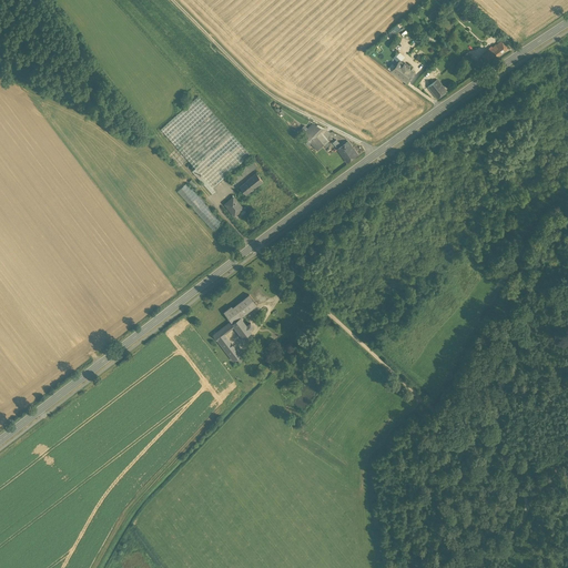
[(492,49),(492,48),(488,50),(488,51),(483,56),(488,62),(507,48),(501,41),(492,49)]
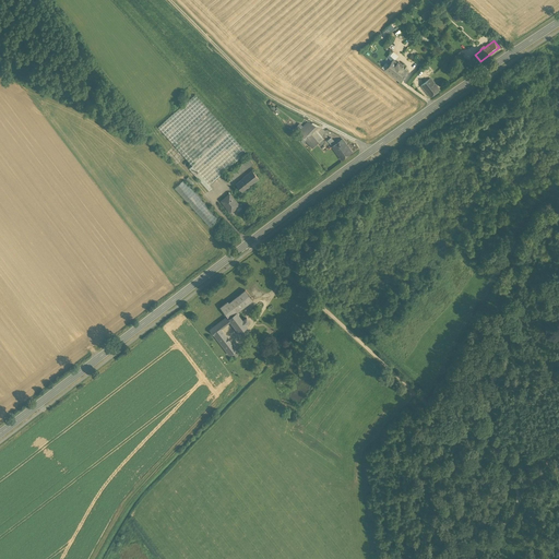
[(372,57),(377,61),(382,55),(378,50),(372,57)]
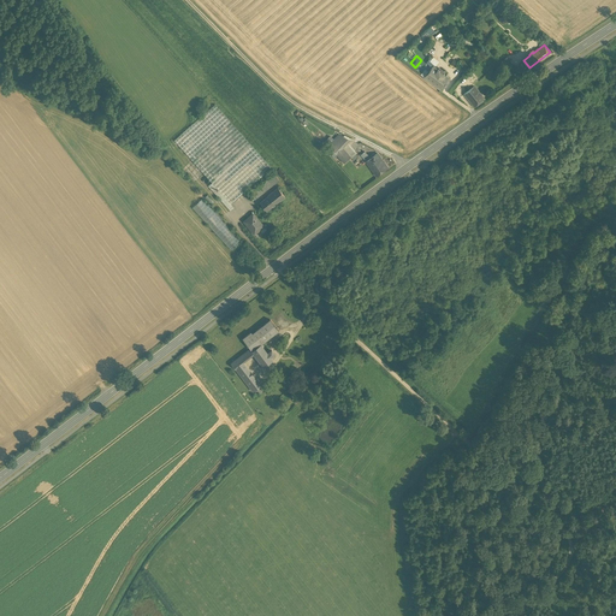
[(434,66),(439,60),(432,55),(428,60),(434,66)]
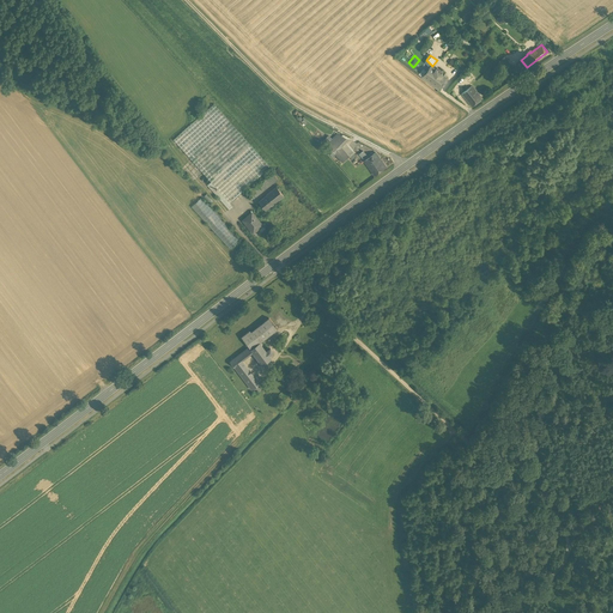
[(504,56),(499,61),(509,72),(507,73),(510,77),(517,71),(504,56)]
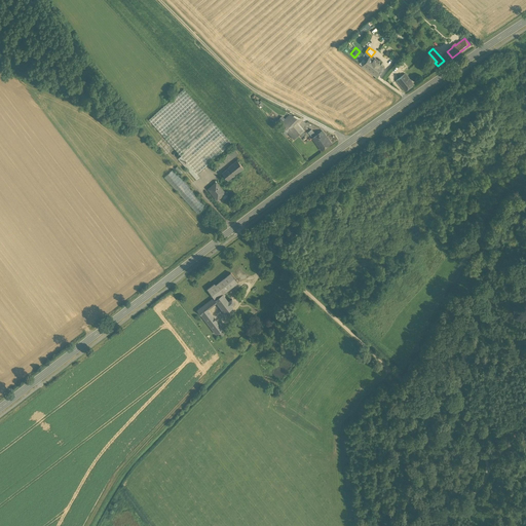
[(384,67),(370,57),(362,66),(376,77),(384,67)]
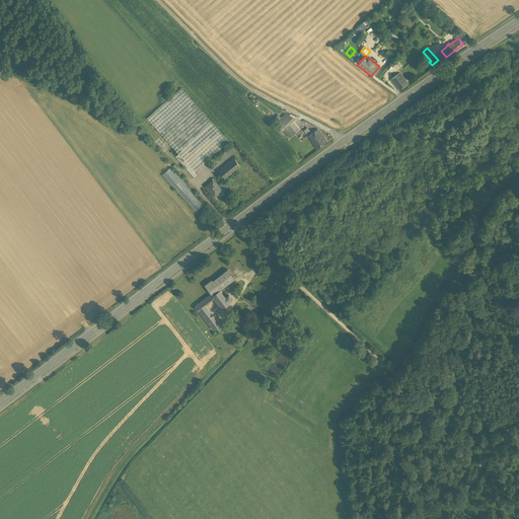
[(409,82),(399,72),(391,79),(399,89),(409,82)]
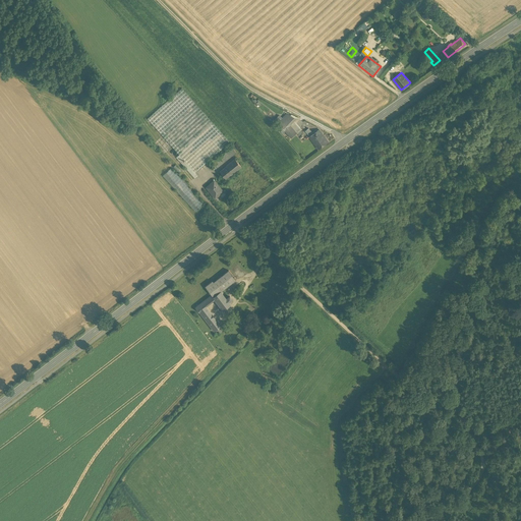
[(230,141),(182,89),(148,119),(179,155),(180,154),(184,159),(181,162),(195,178),(198,175),(195,172),(230,141)]
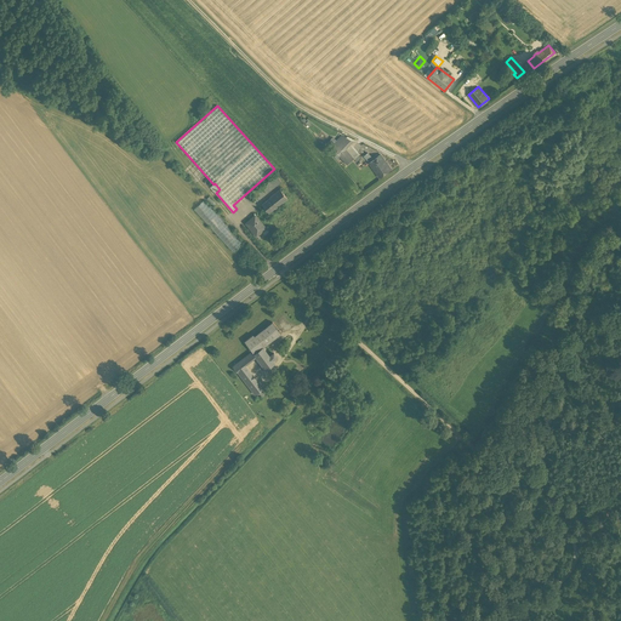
[(302,110),(298,114),(306,121),(309,118),(302,110)]
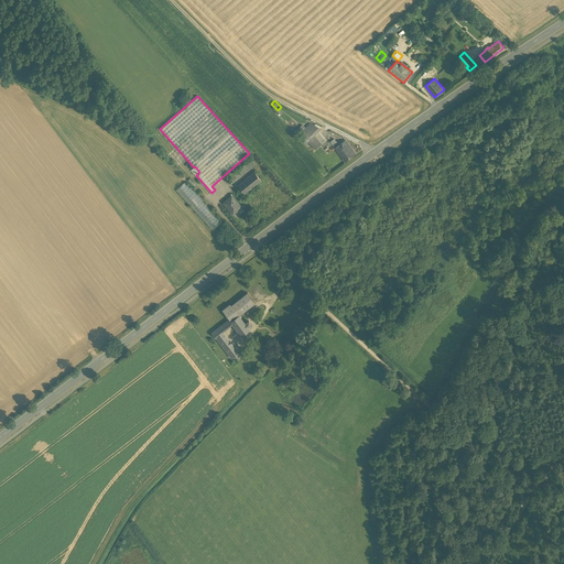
[(313,125),(308,125),(301,133),(304,136),(303,136),(304,137),(308,141),(314,136),(322,128),(313,125)]
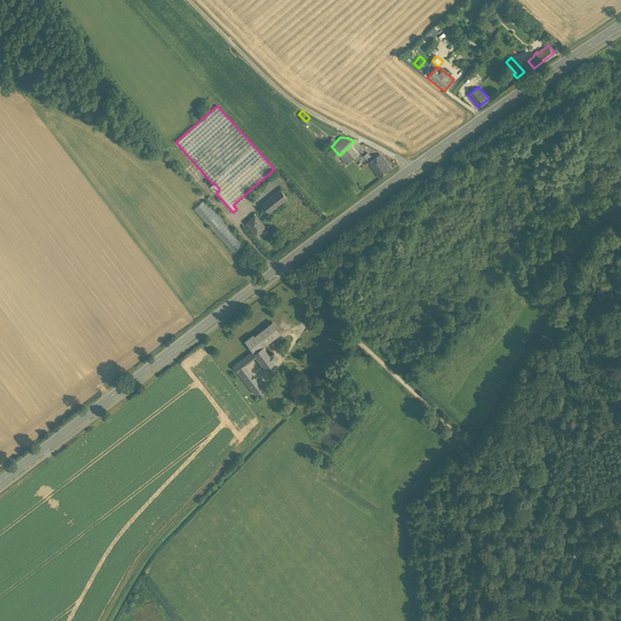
[(346,149),(353,159),(355,158),(358,160),(362,157),(353,147),(357,142),(354,141),(346,149)]
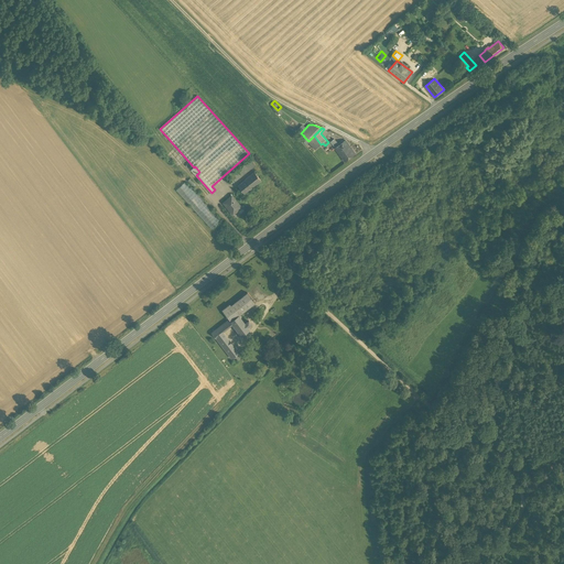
[(321,144),(314,136),(308,141),(315,149),(321,144)]
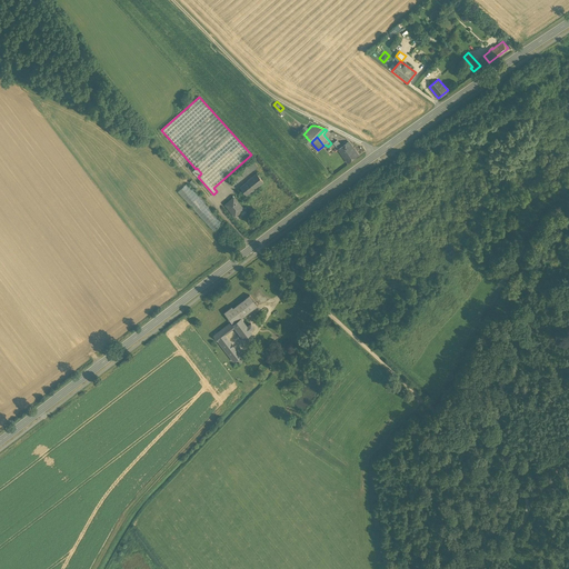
[(358,155),(348,141),(343,146),(339,149),(338,149),(348,162),(358,155)]
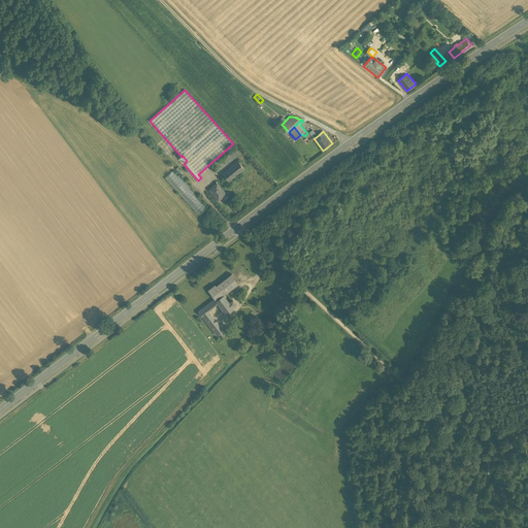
[(235,149),(217,164),(221,169),(239,154),(235,149)]
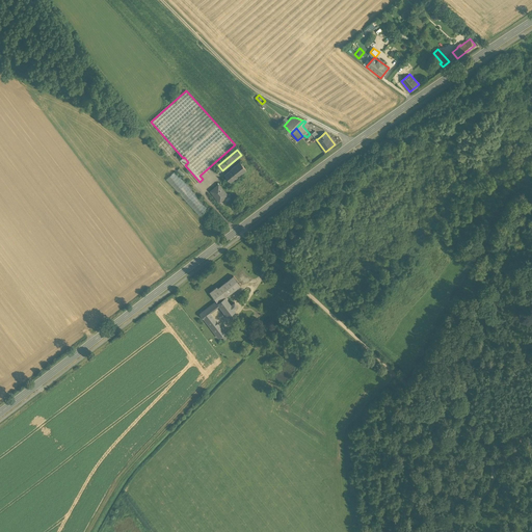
[(246,169),(240,162),(237,164),(243,173),(246,169)]
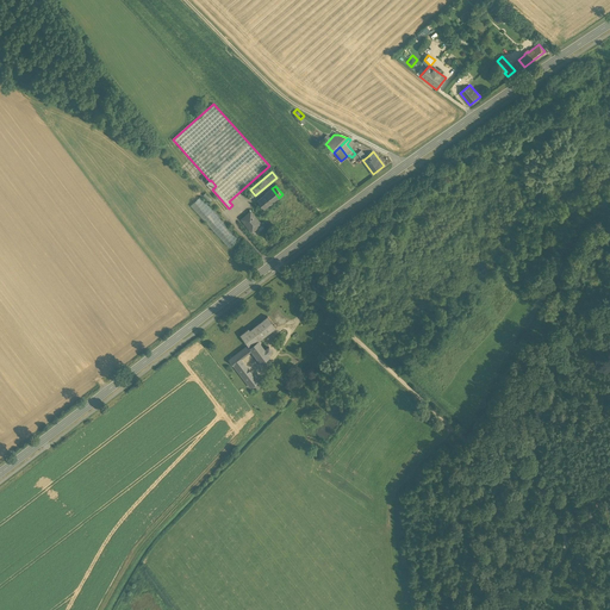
[(272,188),(266,193),(267,194),(259,200),(265,209),(273,201),(273,203),(279,198),(272,188)]
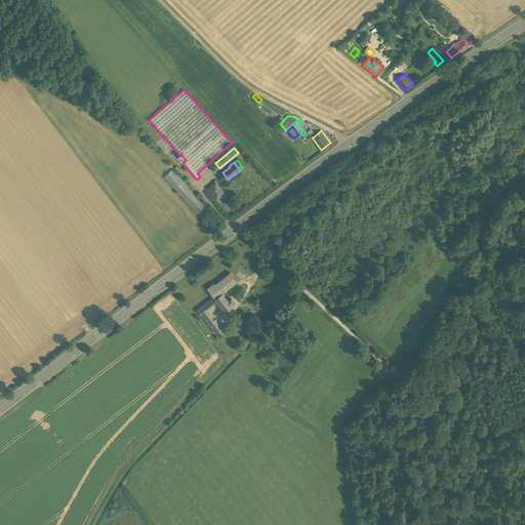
[(206,205),(172,169),(164,177),(197,213),(206,205)]
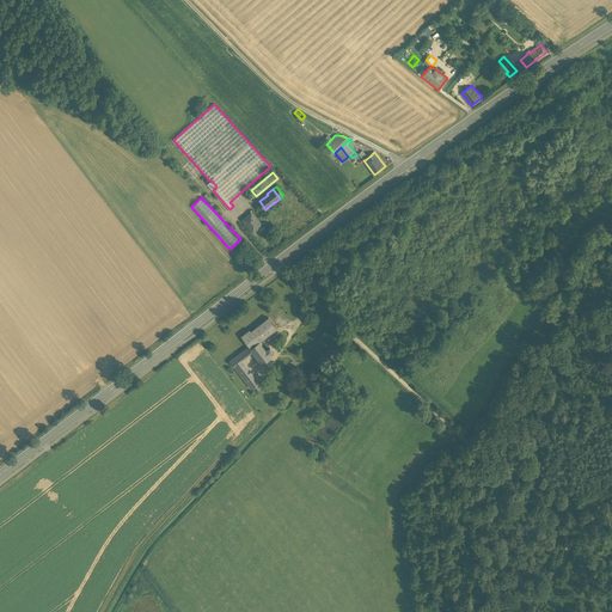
[(262,225),(252,213),(249,215),(249,216),(244,221),(252,231),(257,227),(258,228),(262,225)]
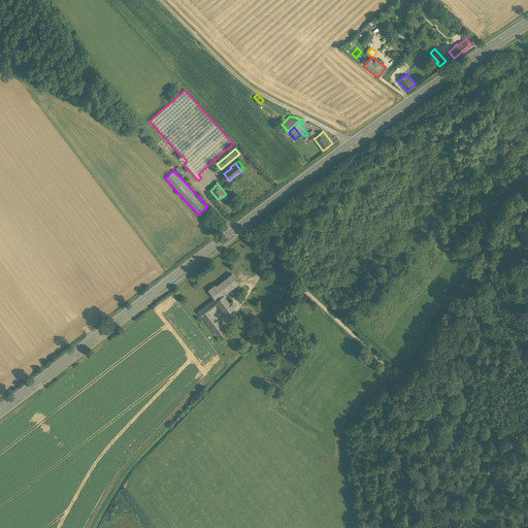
[(207,210),(200,217),(203,221),(211,213),(207,210)]
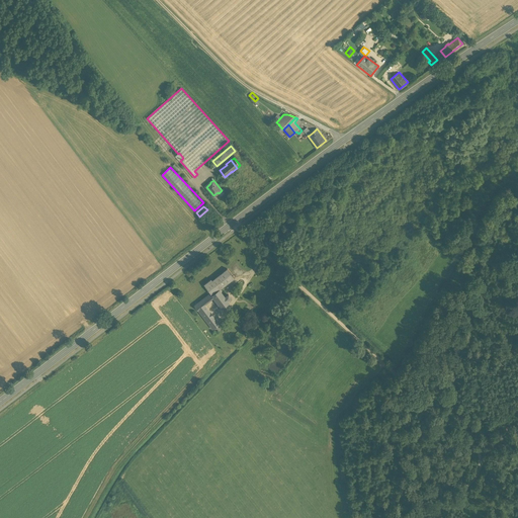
[(228,268),(216,277),(223,286),(235,277),(228,268)]
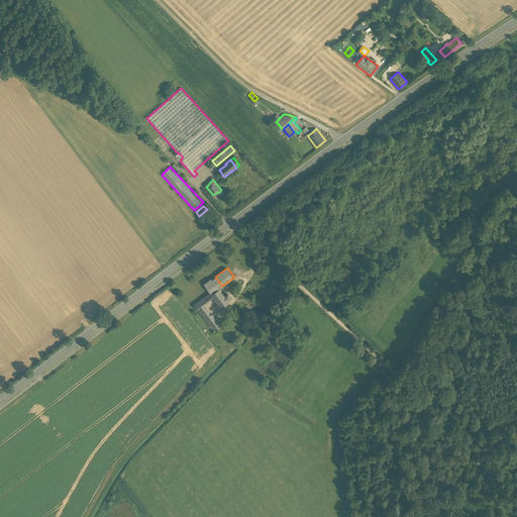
[(215,277),(211,280),(211,278),(204,284),(210,292),(212,294),(219,289),(222,286),(215,277)]
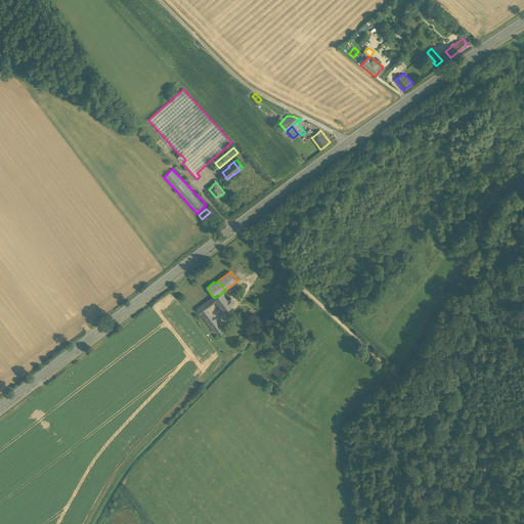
[(222,293),(215,298),(217,300),(225,311),(231,305),(222,293)]
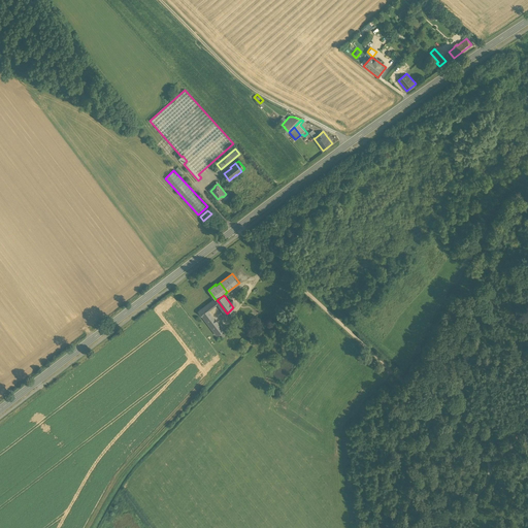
[(212,300),(205,306),(208,310),(216,304),(212,300)]
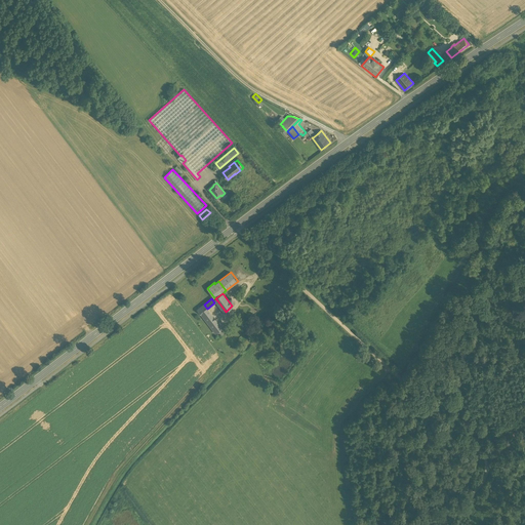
[(207,309),(204,305),(197,309),(201,314),(207,309)]
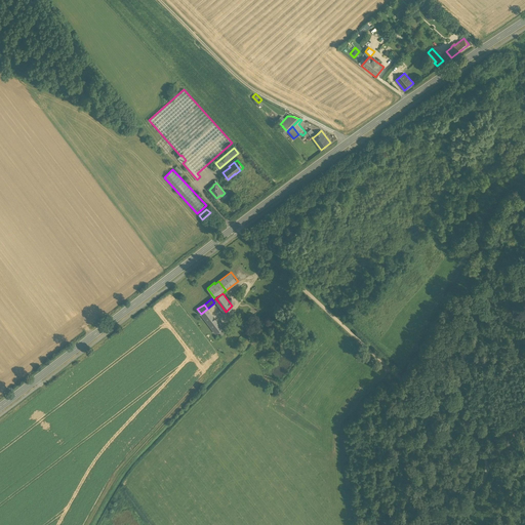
[(207,309),(201,314),(204,318),(210,313),(207,309)]
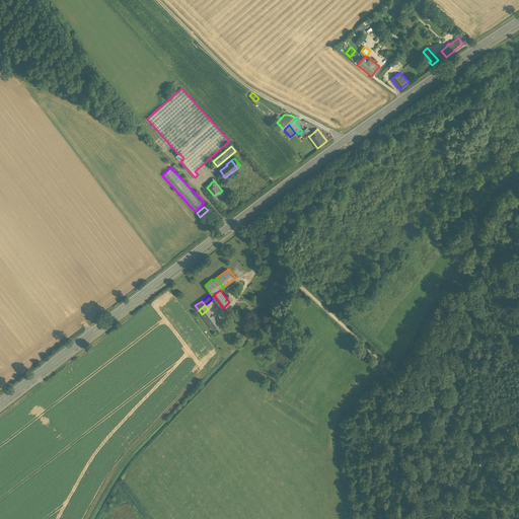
[(220,324),(208,309),(202,314),(213,328),(220,324)]
